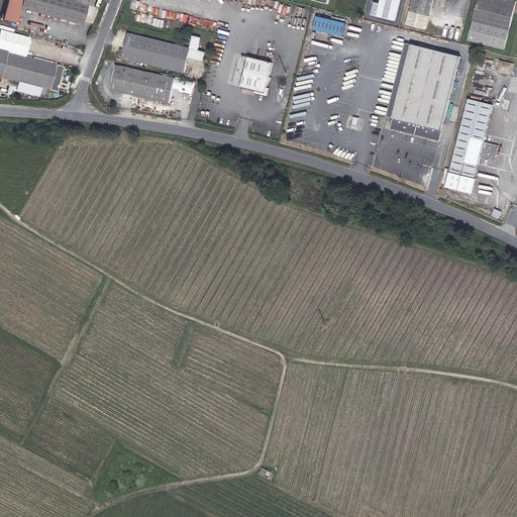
[(12,11),(77,26),(83,1),(79,0),(60,0),(60,1),(56,0),(0,0),(0,3),(0,24),(8,26),(12,11)]
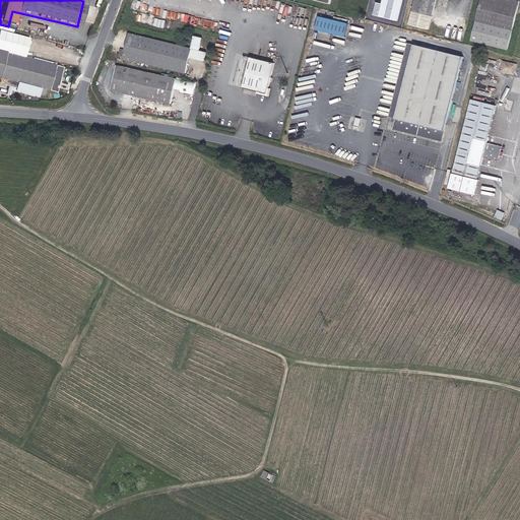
[(401,0),(382,0),(382,4),(376,3),(373,15),(396,21),(401,0)]
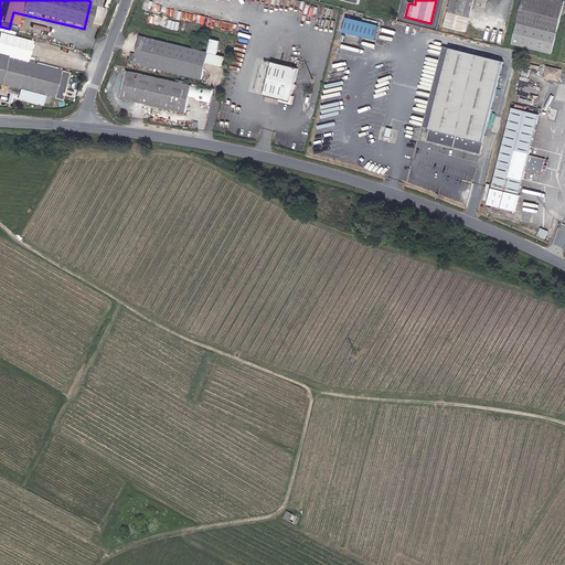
[(467,0),(448,0),(443,28),(459,32),(467,0)]
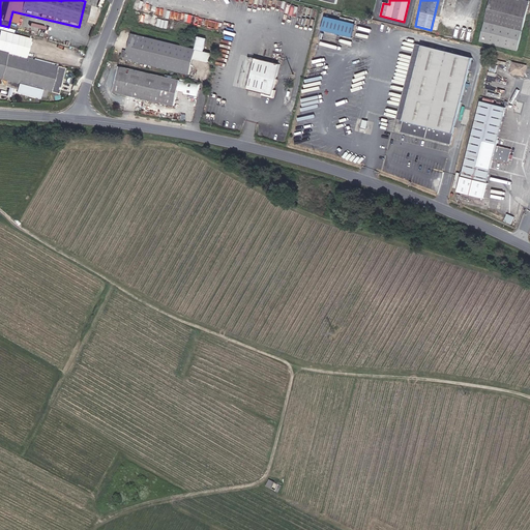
[(527,5),(505,0),(489,0),(479,41),(516,51),(527,5)]
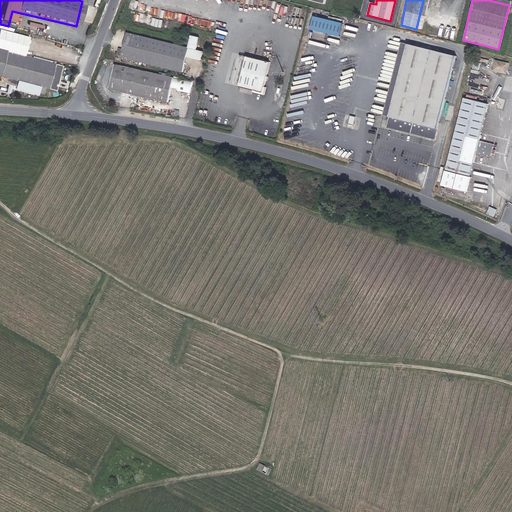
[(129,25),(147,28),(149,18),(130,14),(129,25)]
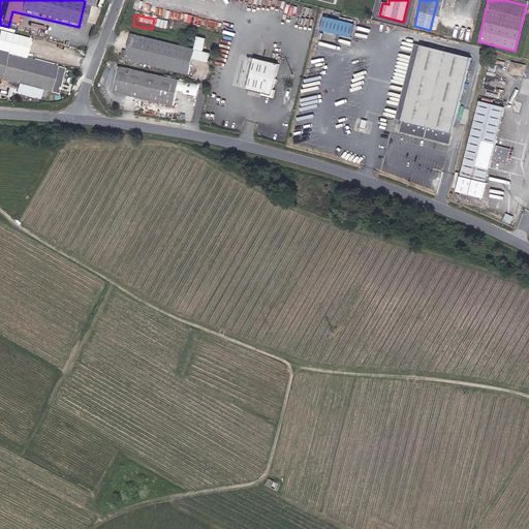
[(350,25),(321,18),(317,31),(347,38),(350,25)]
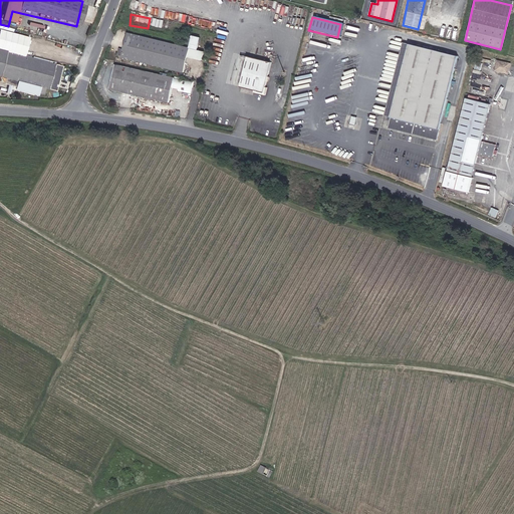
[(186,48),(184,48),(123,36),(118,61),(181,73),(184,58),(198,61),(200,51),(193,50),(196,38),(188,36),(186,48)]
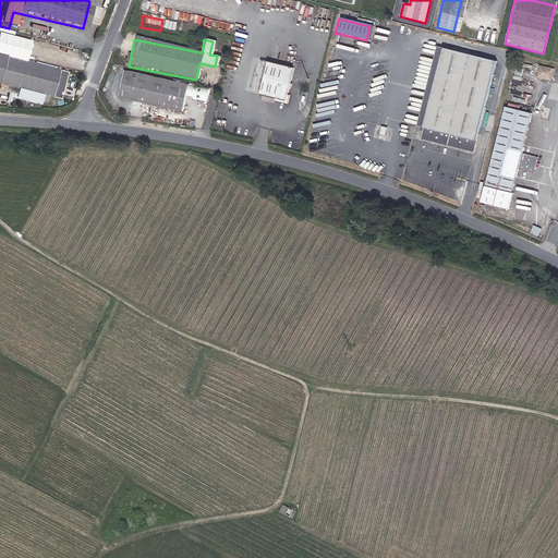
[(417,140),(470,154),(495,63),(441,48),(432,84),(417,140)]
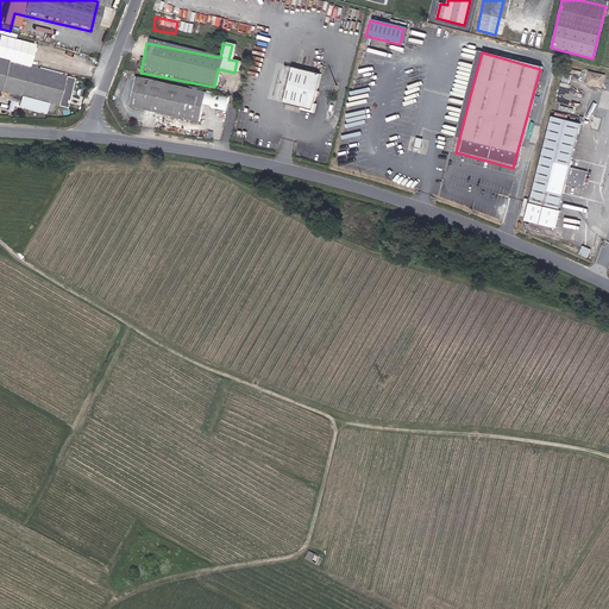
[(313,105),(309,104),(318,69),(292,62),(282,102),(302,108),(301,111),(311,113),(313,105)]
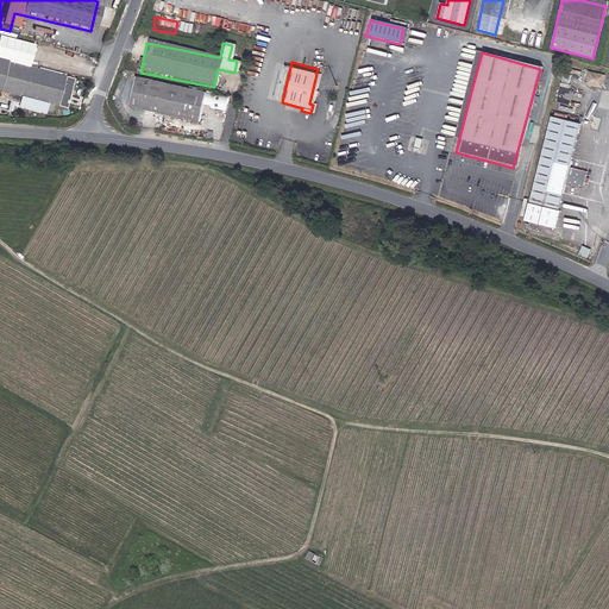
[(62,108),(64,108),(70,88),(54,85),(54,82),(35,76),(33,79),(31,77),(31,76),(6,69),(5,70),(1,69),(0,73),(0,101),(2,102),(1,110),(14,113),(13,115),(39,123),(42,113),(62,119),(63,114),(60,114),(62,108)]
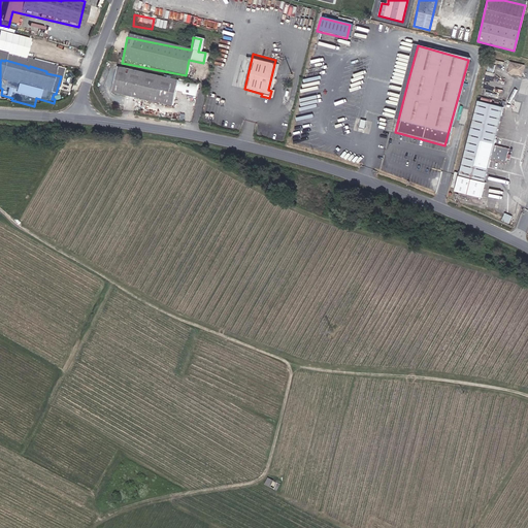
[(522,65),(508,62),(505,72),(517,74),(518,70),(520,70),(522,65)]
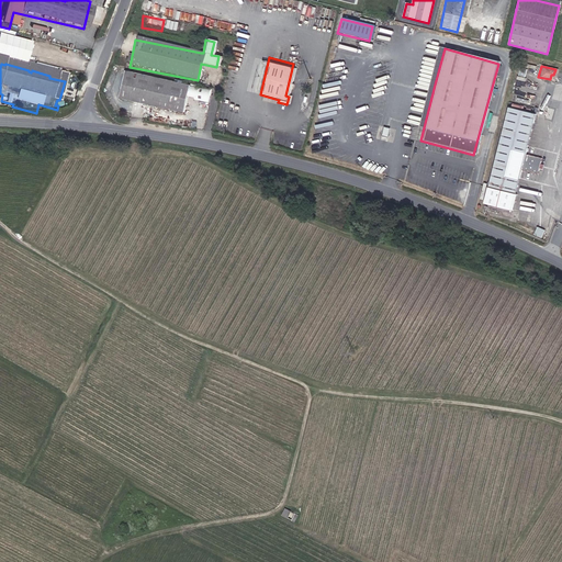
[(208,91),(123,76),(117,103),(182,114),(186,98),(192,100),(192,101),(205,104),(208,91)]
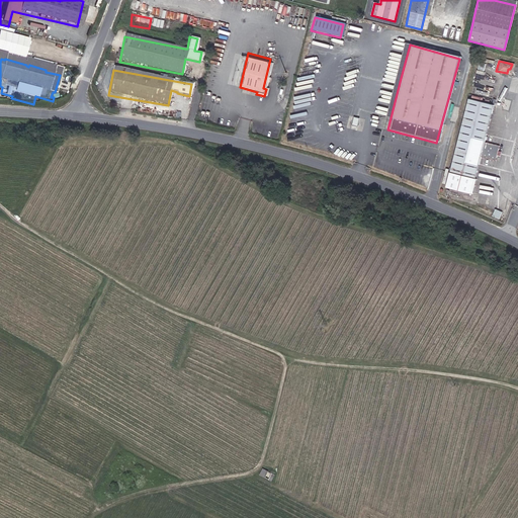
[(480,156),(493,159),(494,153),(495,150),(496,144),(484,142),(492,105),(491,104),(467,99),(457,143),(446,187),(471,192),(480,156)]
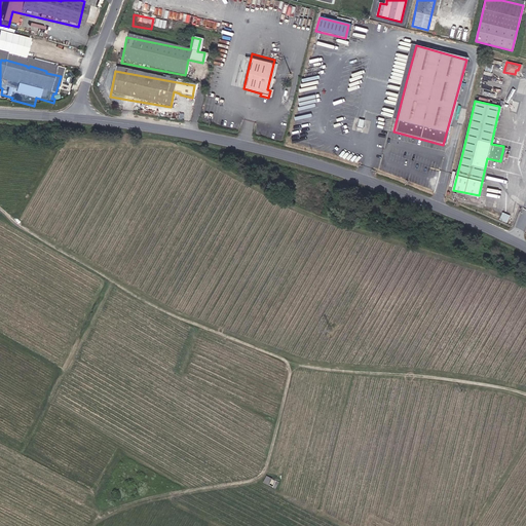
[(508,222),(511,215),(504,213),(501,219),(508,222)]
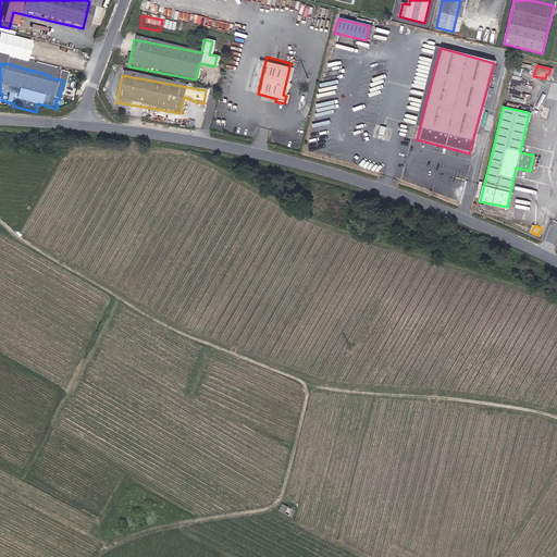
[(293,519),(296,511),(284,505),(281,512),(293,519)]
